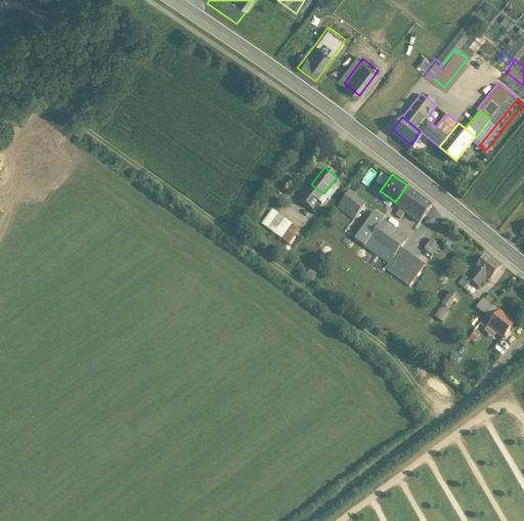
[(323,193),(311,184),(300,198),(315,210),(326,196),(323,193)]
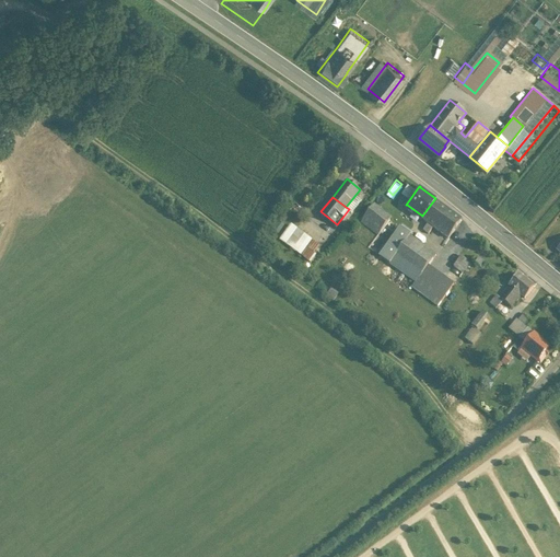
[(461,217),(435,198),(422,216),(428,220),(433,223),(447,234),(461,217)]
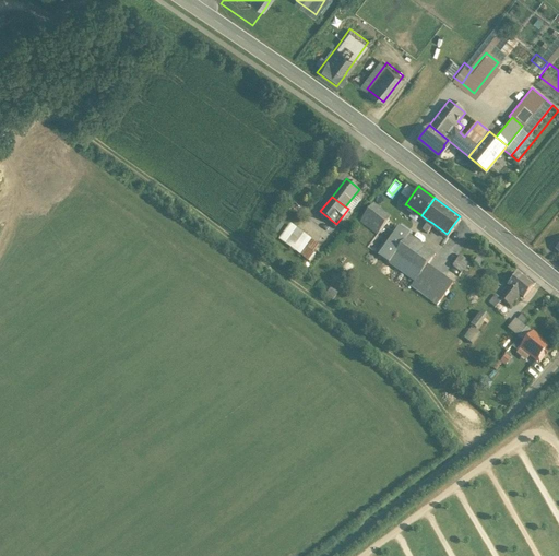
[(391,214),(373,201),(359,219),(377,233),(391,214)]
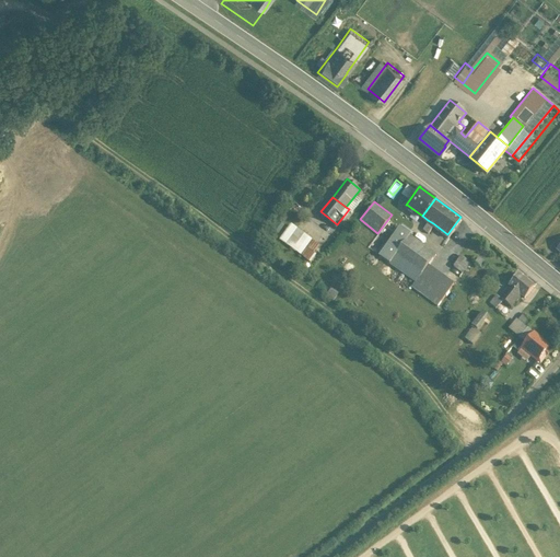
[(433,223),(428,220),(422,227),(428,231),(433,223)]
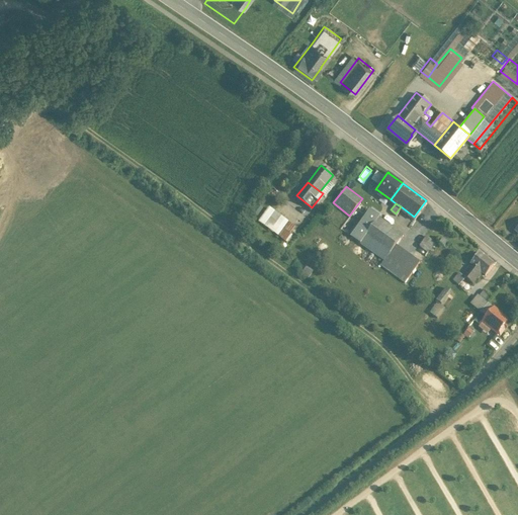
[(389,252),(364,234),(378,215),(370,208),(351,235),(383,258),(384,258),(389,252)]
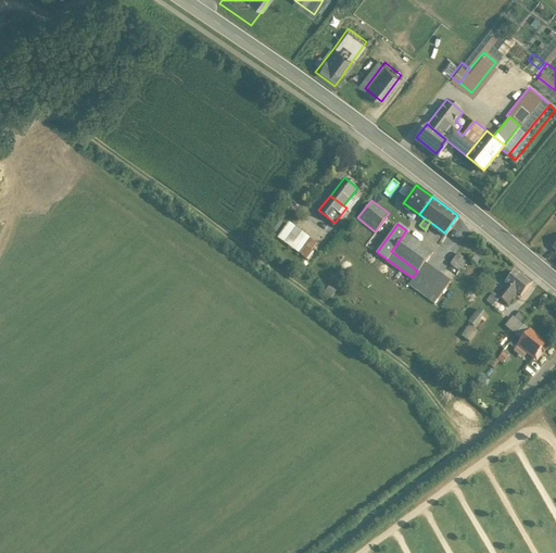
[(293,225),(283,239),(295,248),(305,234),(293,225)]
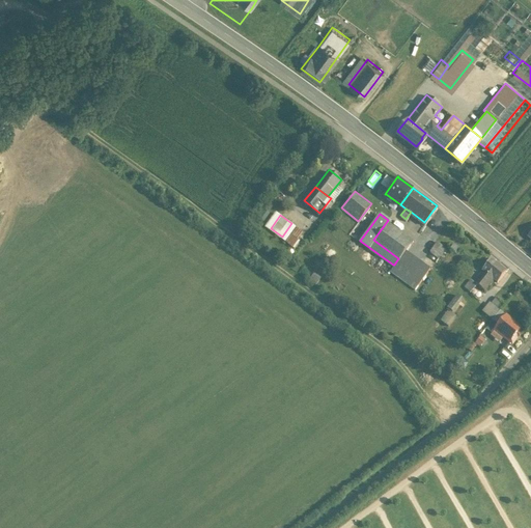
[(388,220),(373,240),(398,258),(406,249),(413,239),(388,220)]
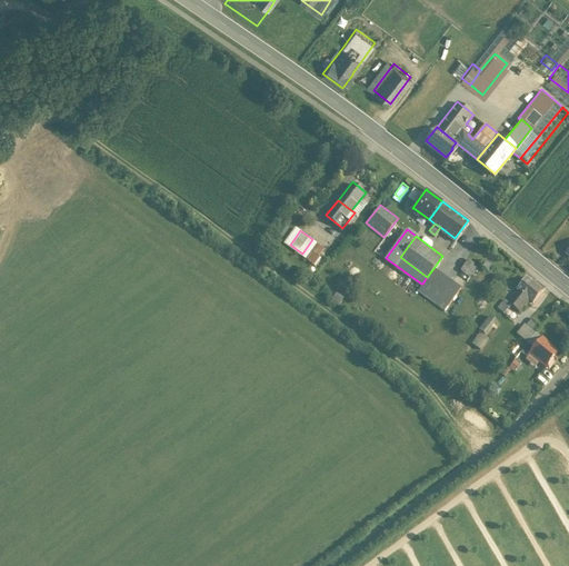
[(312,239),(302,254),(307,258),(311,252),(317,257),(323,247),(312,239)]
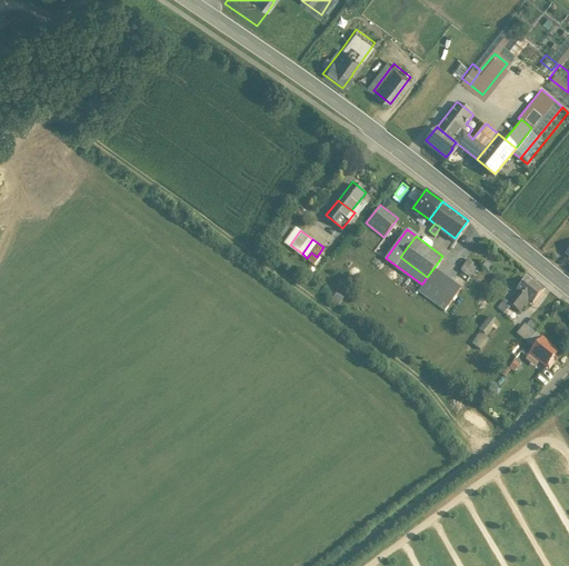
[(477,264),(468,257),(460,267),(461,268),(470,274),(477,264)]
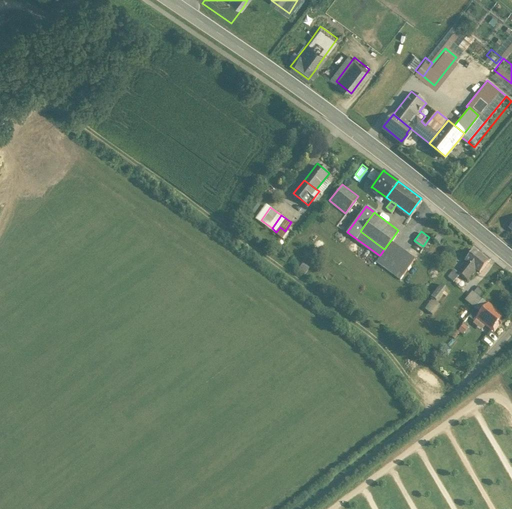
[(415,258),(391,240),(384,249),(380,255),(379,255),(376,260),(400,277),(415,258)]
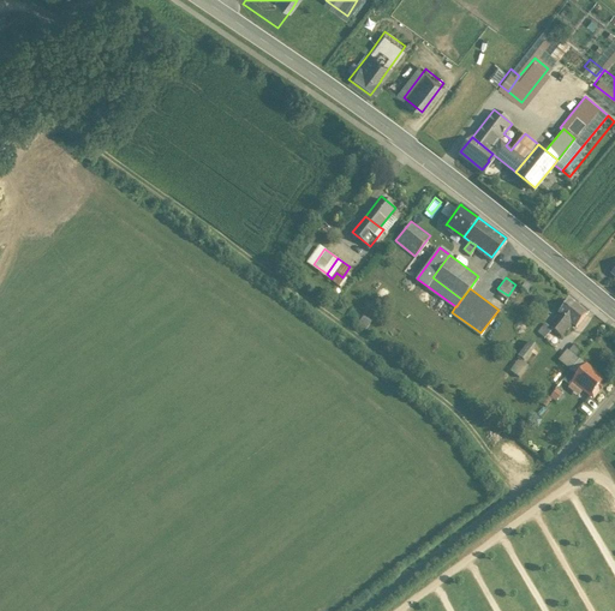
[(568,297),(557,310),(559,310),(548,323),(548,324),(553,327),(561,334),(572,321),(575,324),(586,311),(568,297)]
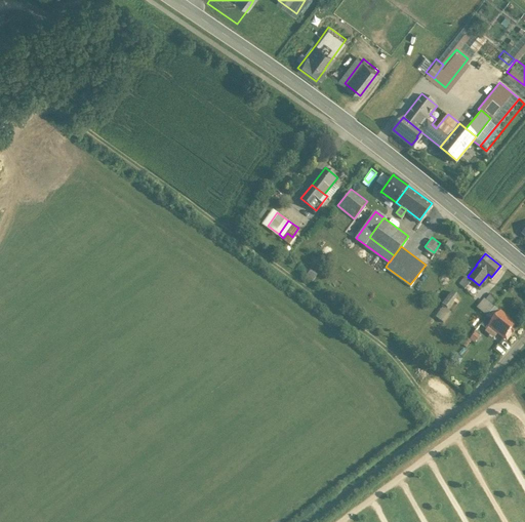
[(466,274),(458,282),(465,287),(472,279),(468,277),(468,276),(466,274)]
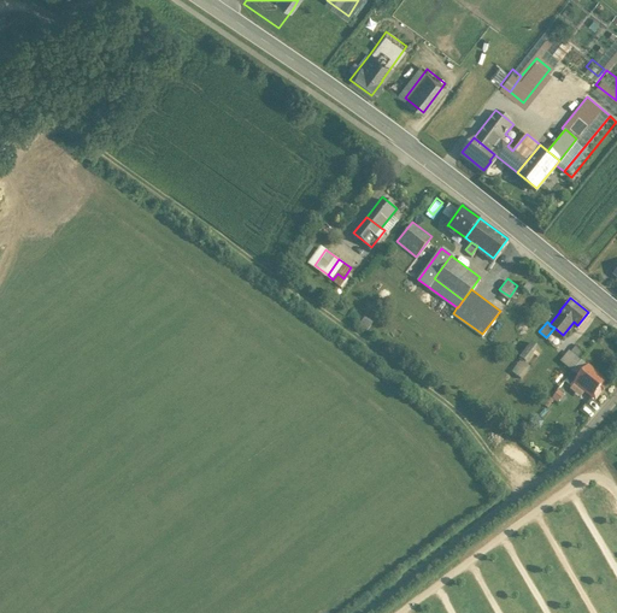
[(523,376),(541,346),(529,340),(511,370),(523,376)]
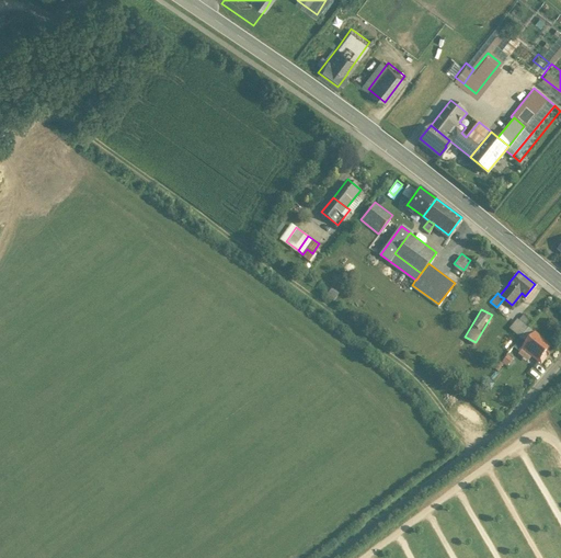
[(527,326),(518,318),(511,328),(519,336),(527,326)]
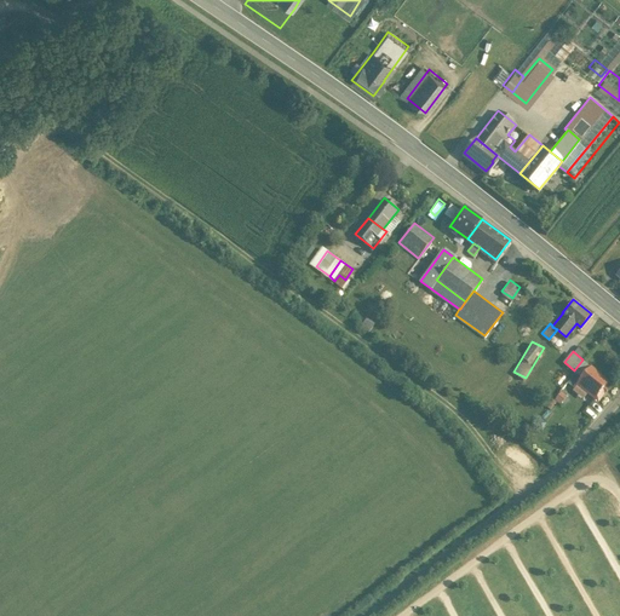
[(583,360),(574,370),(583,376),(591,366),(591,364),(584,358),(583,360)]
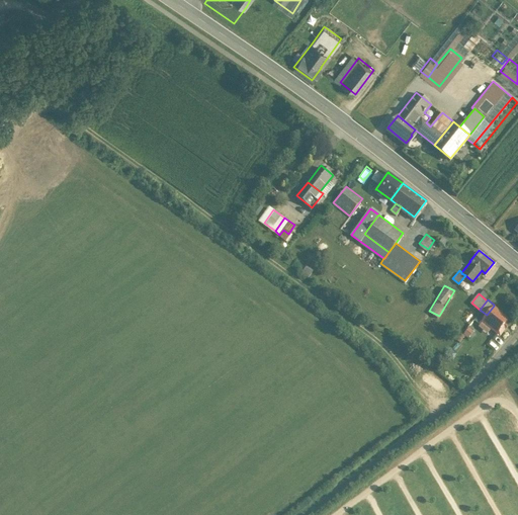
[(501,312),(494,306),(487,315),(483,319),(492,326),(491,327),(497,332),(508,318),(501,313),(501,312)]
